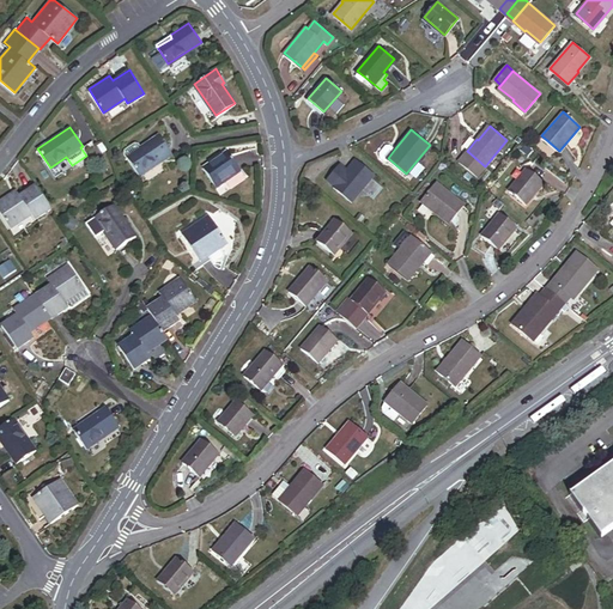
[(139,175),(173,153),(161,133),(141,145),(139,141),(135,141),(125,147),(123,151),(126,154),(139,175)]
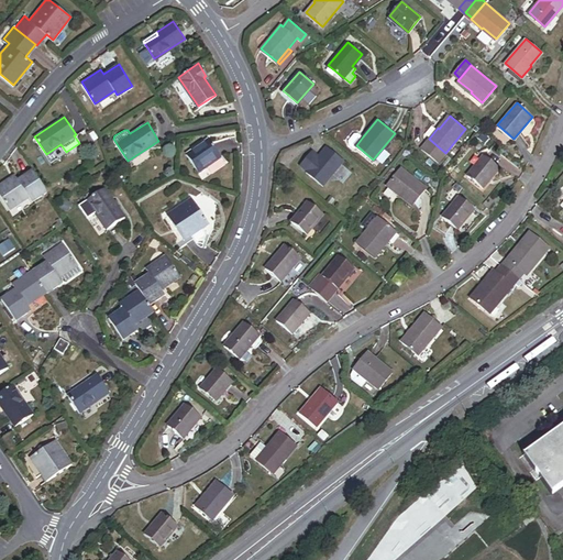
[(356,145),(363,136),(357,132),(354,132),(349,139),(349,143),(354,147),(356,145)]
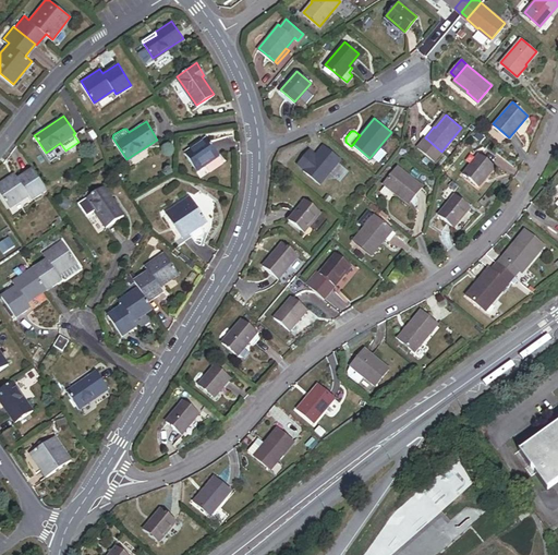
[(207,136),(184,152),(196,169),(218,154),(207,136)]
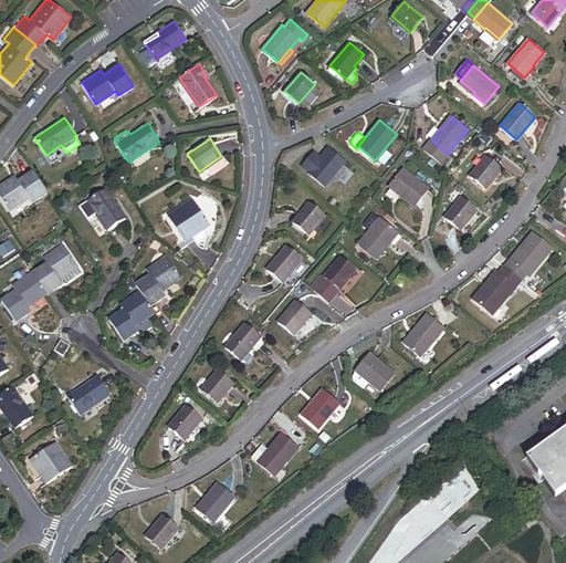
[(307,170),(324,185),(344,162),(329,148),(321,158),(313,152),(302,165),(308,170),(307,170)]
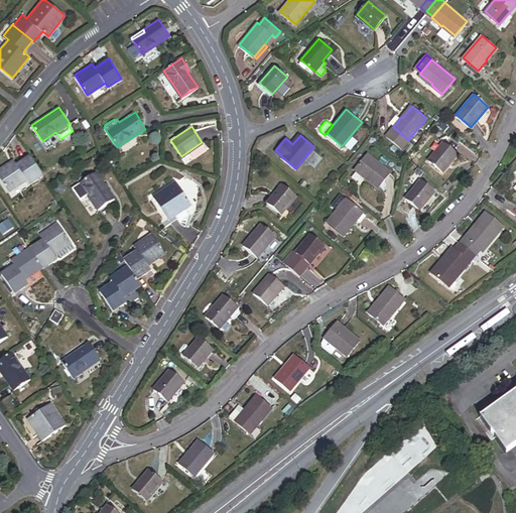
[(428,158),(442,170),(457,154),(443,141),(428,158)]
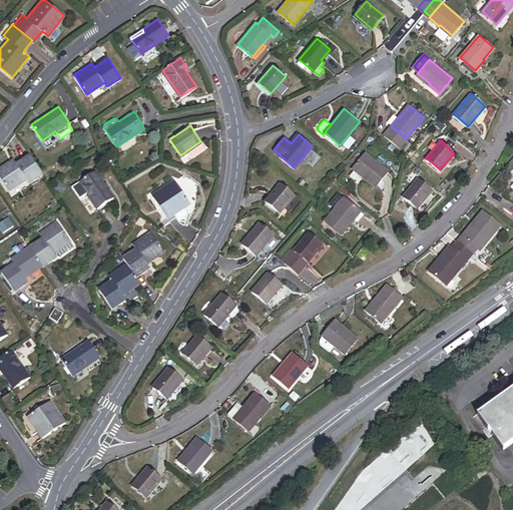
[(388,170),(366,152),(355,166),(366,176),(366,177),(375,185),(388,170)]
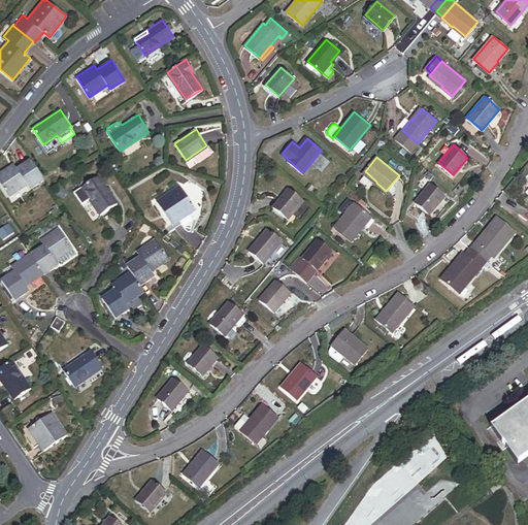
[(43,178),(31,159),(22,164),(15,168),(12,163),(0,171),(0,182),(8,195),(27,184),(30,188),(43,178)]
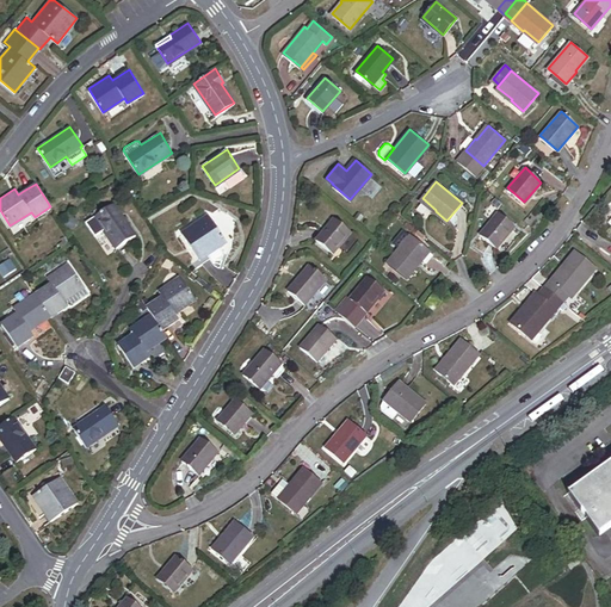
[(22,185),(14,189),(18,194),(25,190),(22,185)]
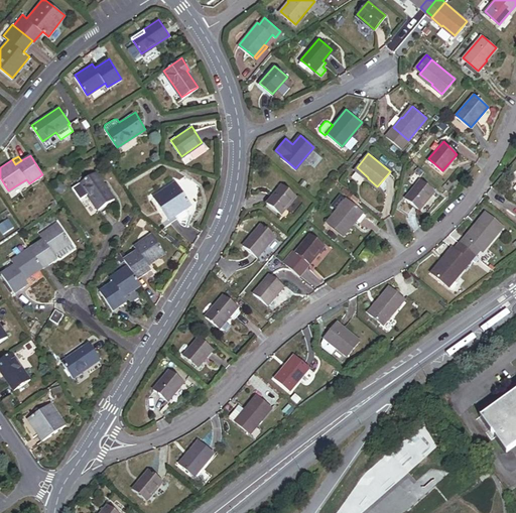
[(96,170),(93,172),(101,183),(104,181),(96,170)]
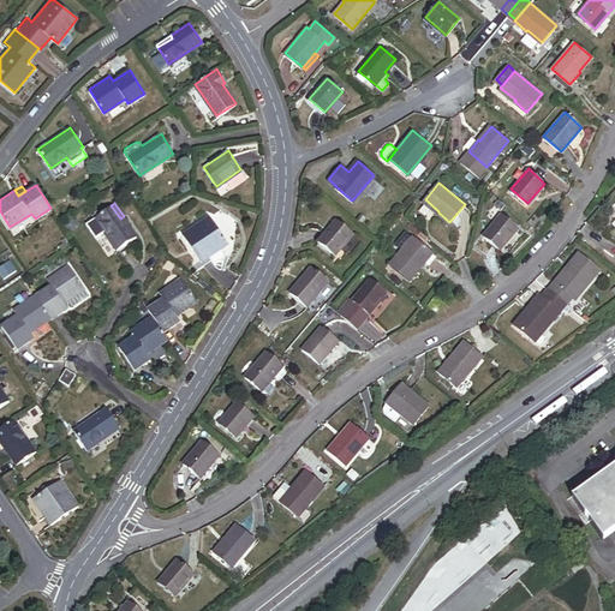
[(111,205),(95,216),(117,249),(136,235),(124,216),(120,219),(111,205)]
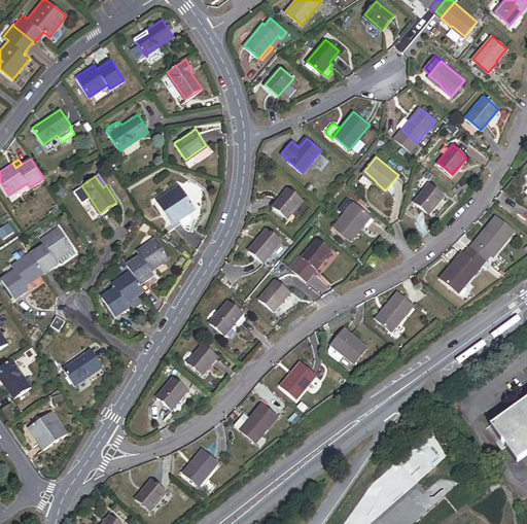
[(415,201),(428,212),(444,196),(429,183),(415,201)]
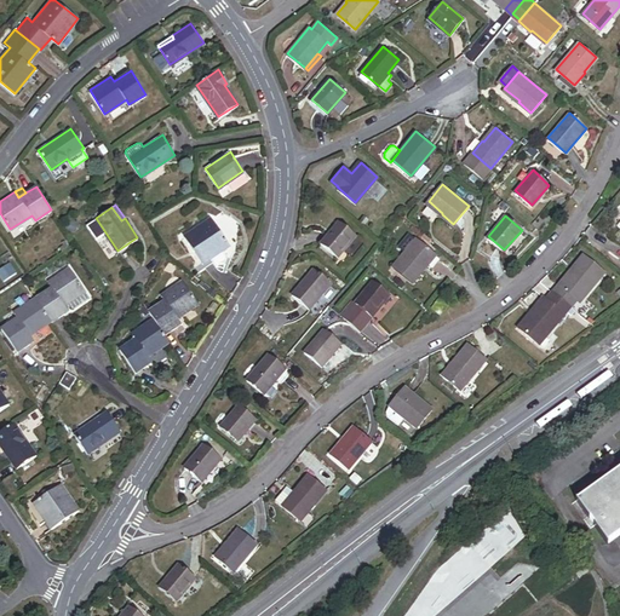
[(211,217),(184,235),(202,263),(230,245),(211,217)]
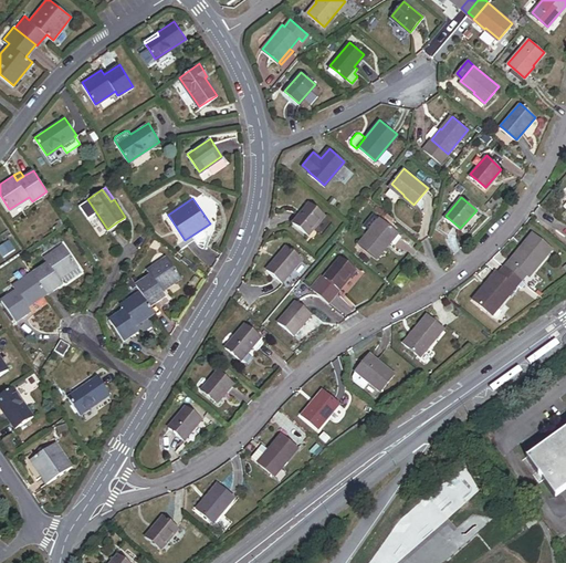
[(294,221),(308,233),(325,215),(310,202),(294,221)]
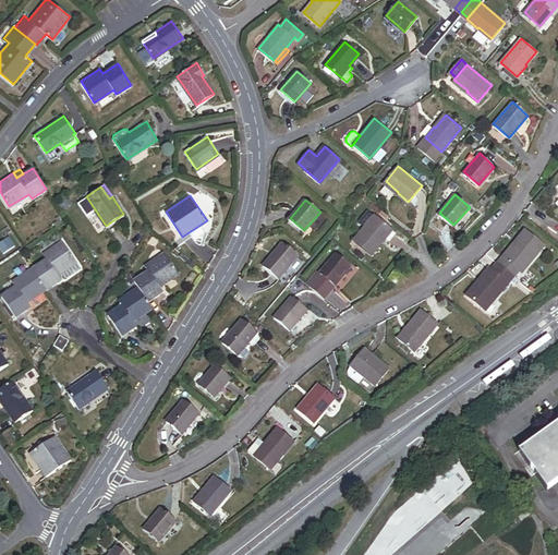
[(354,238),(370,252),(390,228),(370,210),(360,222),(364,226),(354,238)]
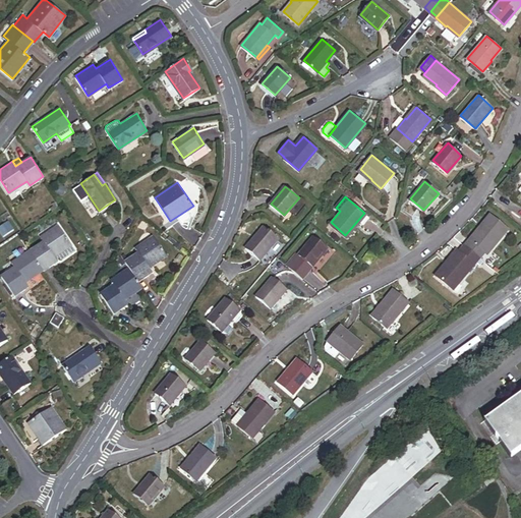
[(486,253),(508,228),(490,213),(464,244),(479,257),(484,251),(486,253)]
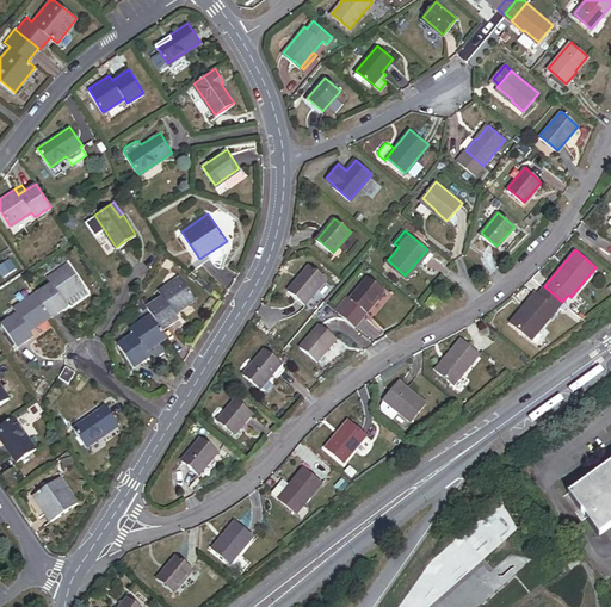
[(0,272),(1,274),(14,268),(10,259),(0,262),(0,272)]
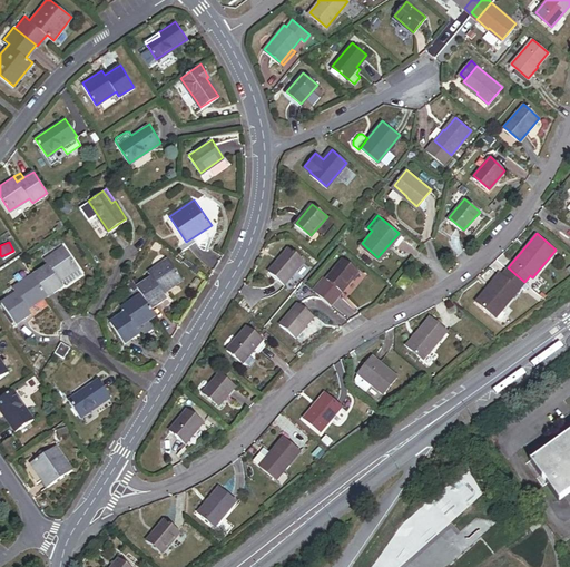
[(59,280),(78,267),(64,246),(45,258),(48,263),(32,273),(47,295),(62,284),(59,280)]
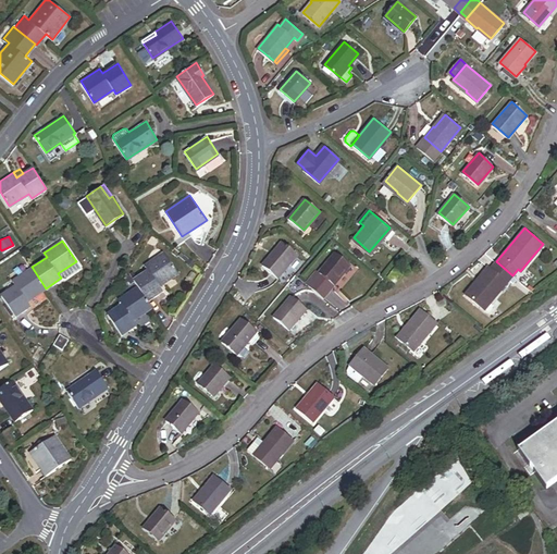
[(282,242),(263,263),(279,277),(297,255),(282,242)]
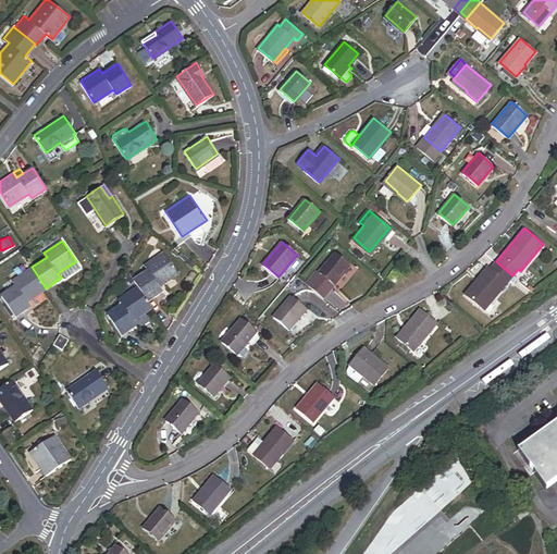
[(159,285),(177,272),(164,251),(146,265),(148,269),(137,277),(133,280),(137,286),(147,299),(162,290),(159,285)]
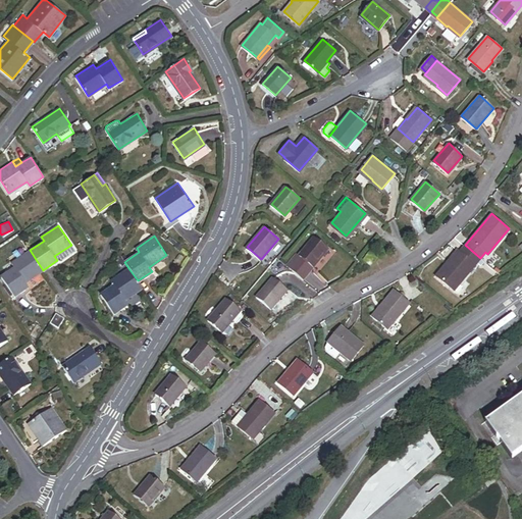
[(303,277),(328,248),(314,236),(289,265),(303,277)]
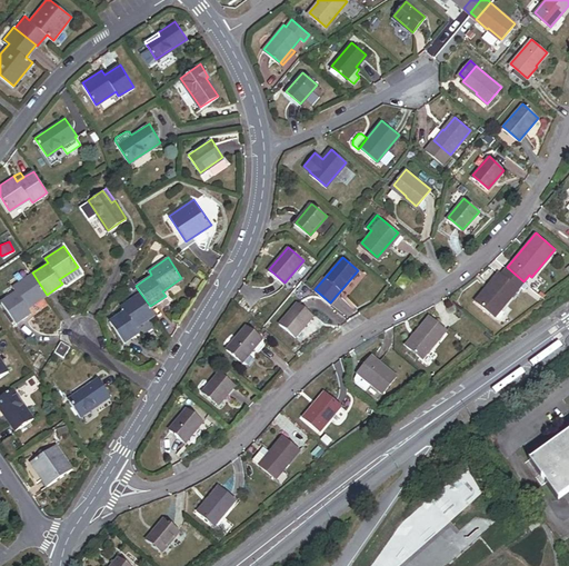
[(78,267),(59,279),(62,284),(66,281),(67,284),(82,272),(78,267)]
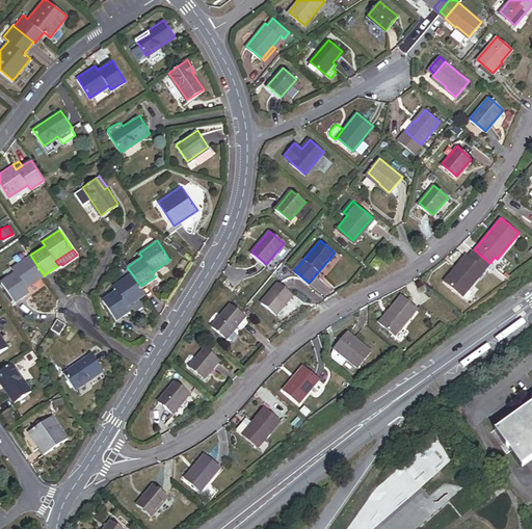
[(493,265),(489,263),(474,249),(469,255),(467,253),(445,279),(467,297),(472,291),(469,288),(486,266),(489,269),(493,265)]
